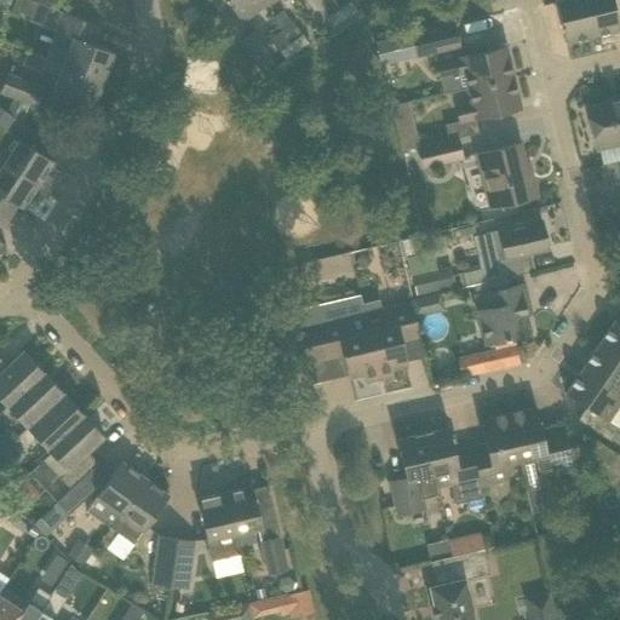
[(265,6),(260,0),(225,0),(241,22),(265,6)]
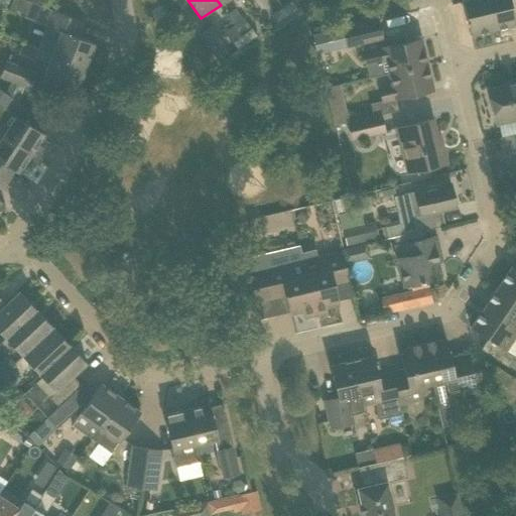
[(461,0),(470,35),(493,30),(486,0),(461,0)]
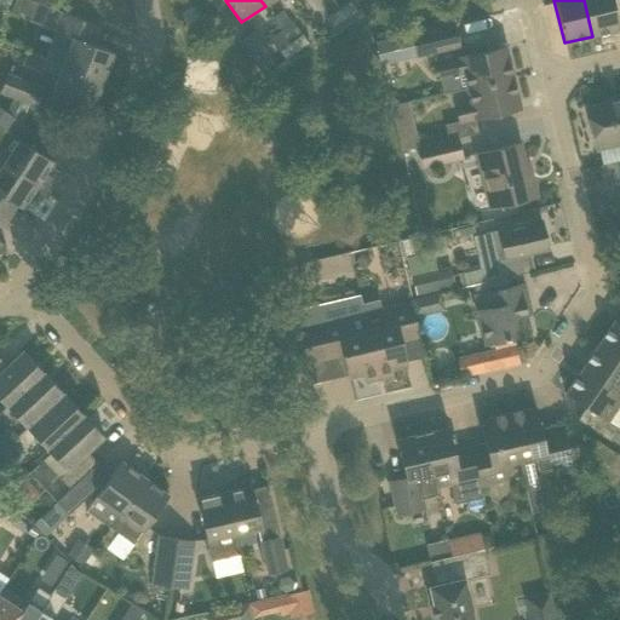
[(584,0),(592,36),(619,30),(613,0),(584,0)]
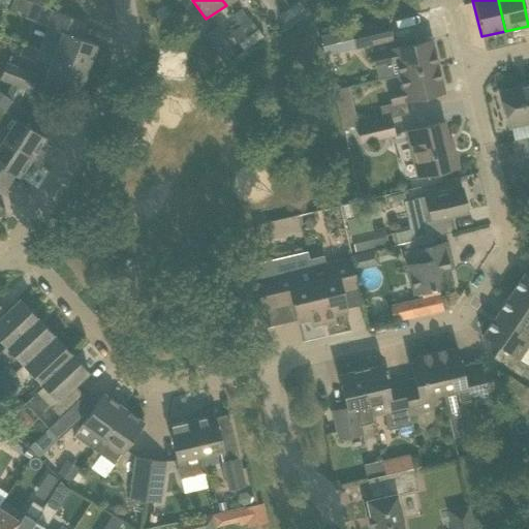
[(300,1),(289,8),(294,17),(305,9),(300,1)]
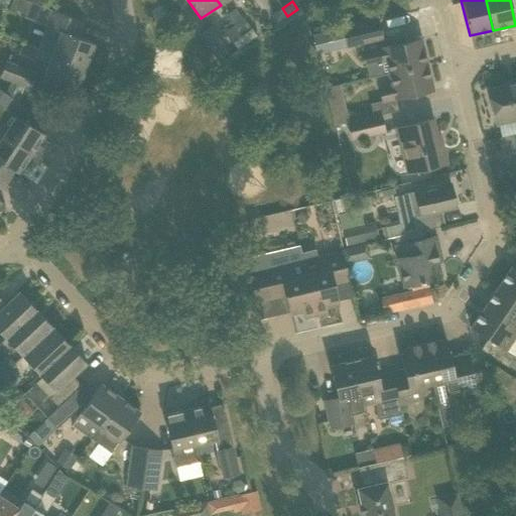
[(287,16),(282,8),(272,15),(277,23),(287,16)]
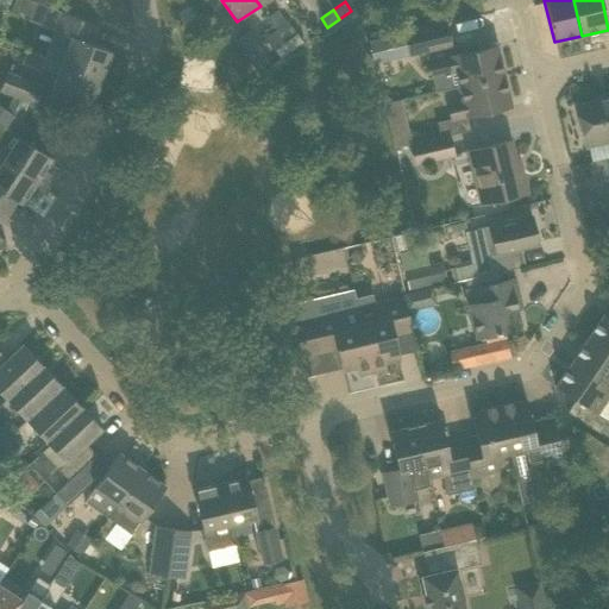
[(44,58),(101,79),(112,51),(93,44),(99,26),(62,12),(55,31),(70,37),(64,52),(49,46),(44,58)]
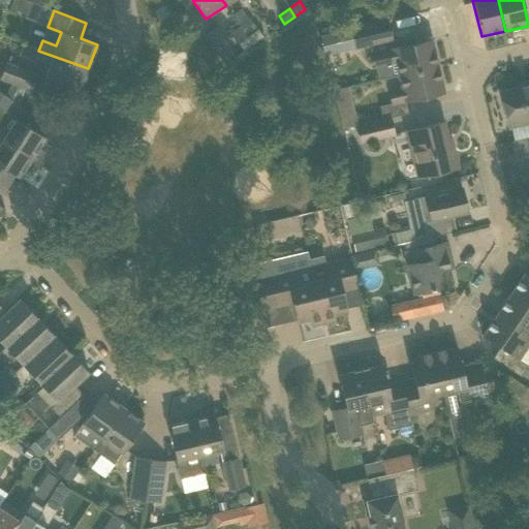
[(250,19),(240,25),(247,35),(256,29),(250,19)]
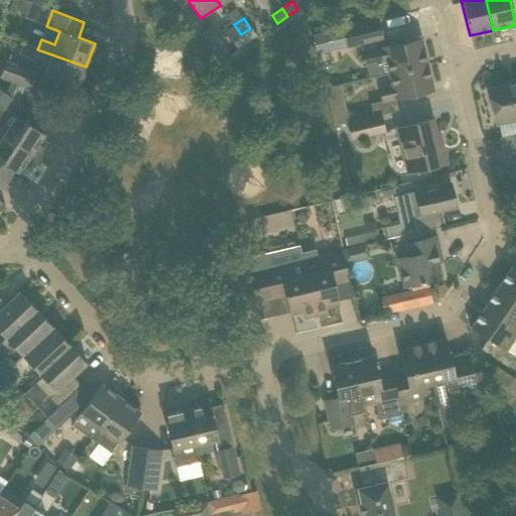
[(377,20),(344,28),(348,46),(381,38),(377,20)]
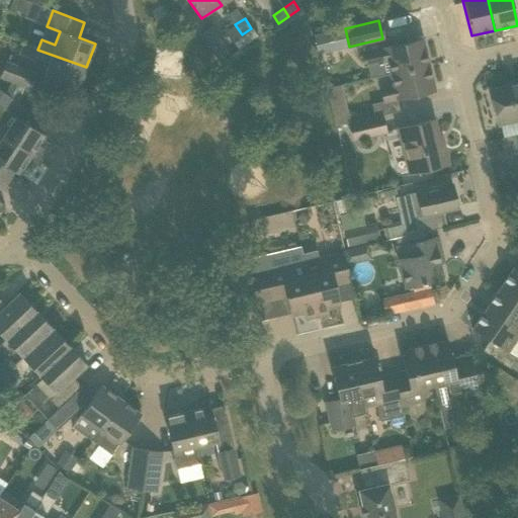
[(201,33),(216,54),(226,47),(211,26),(201,33)]
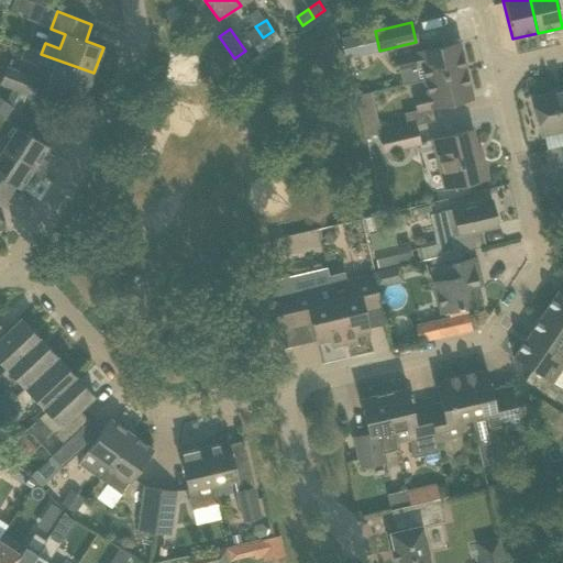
[(264,39),(269,47),(280,40),(275,31),(264,39)]
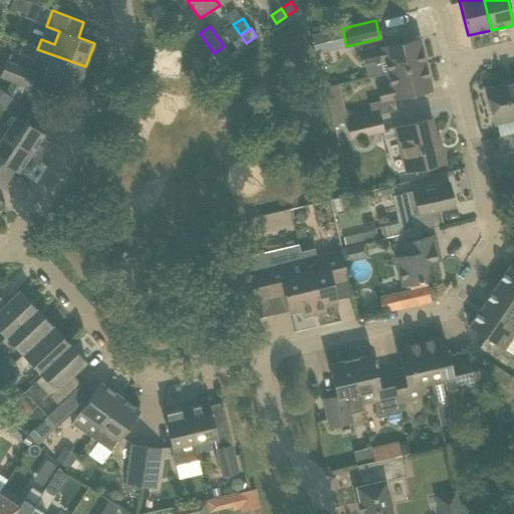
[(246,43),(241,35),(231,41),(236,49),(246,43)]
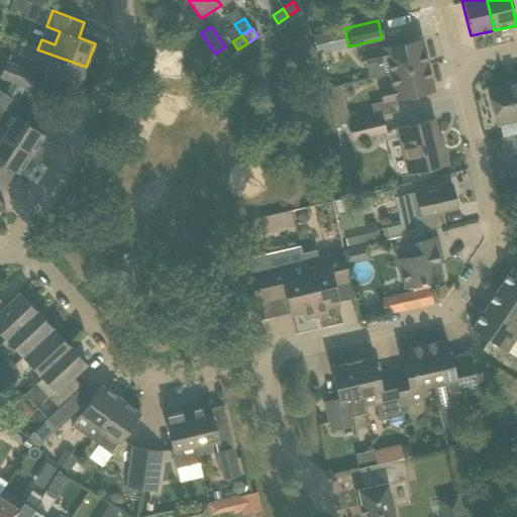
[(421,39),(363,53),(369,79),(390,74),(427,65),(421,39)]
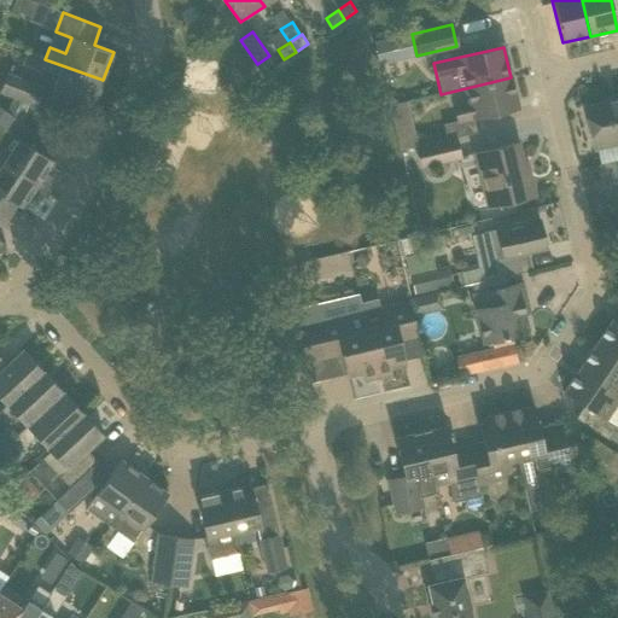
[(93,106),(103,80),(45,59),(41,69),(58,74),(51,91),(93,106)]
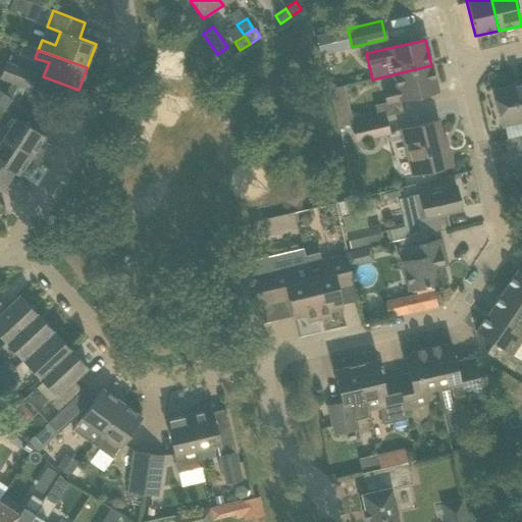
[(0,76),(0,77),(31,90),(36,73),(5,62),(0,76)]
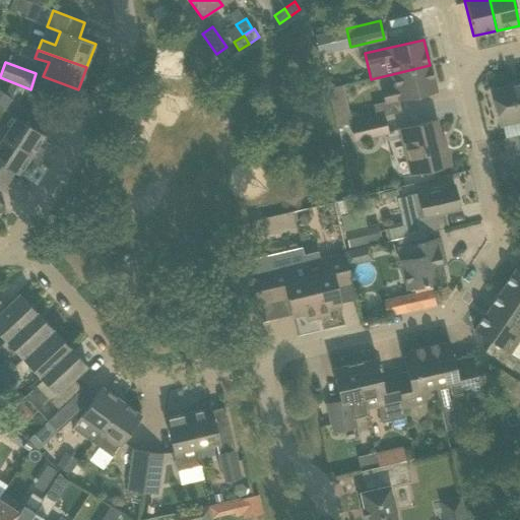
[(436,90),(430,65),(392,74),(395,86),(382,89),(385,103),(398,100),(436,90)]
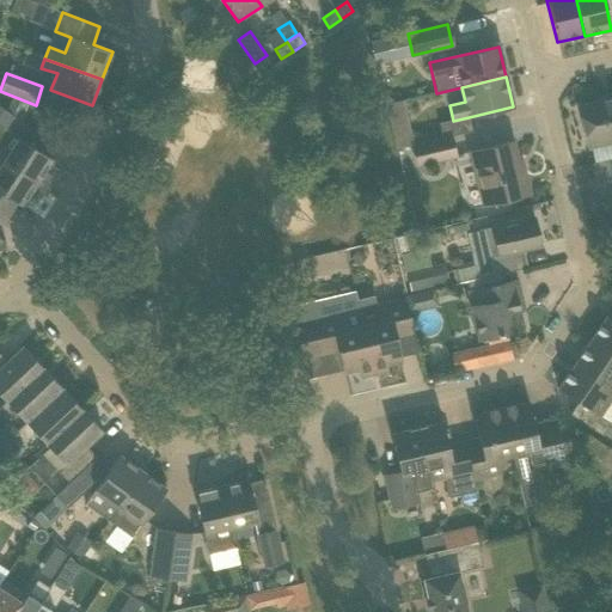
[(611,95),(611,96),(611,99),(580,106),(588,144),(611,138),(611,95)]
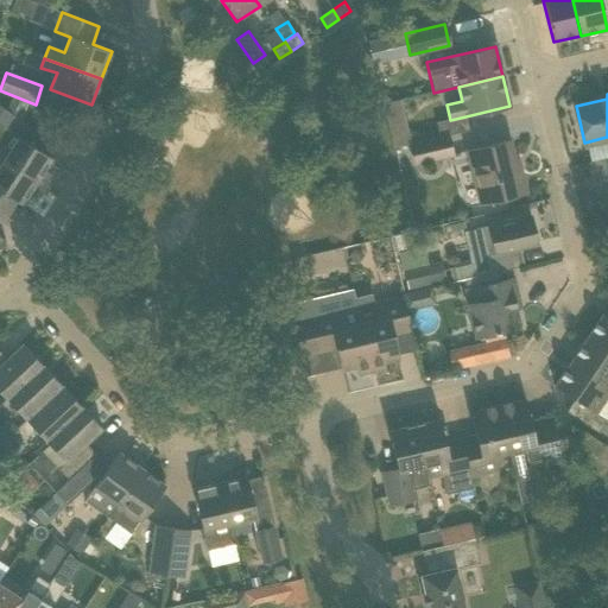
[(21,120),(4,108),(0,113),(0,126),(4,128),(12,134),(13,133),(21,120)]
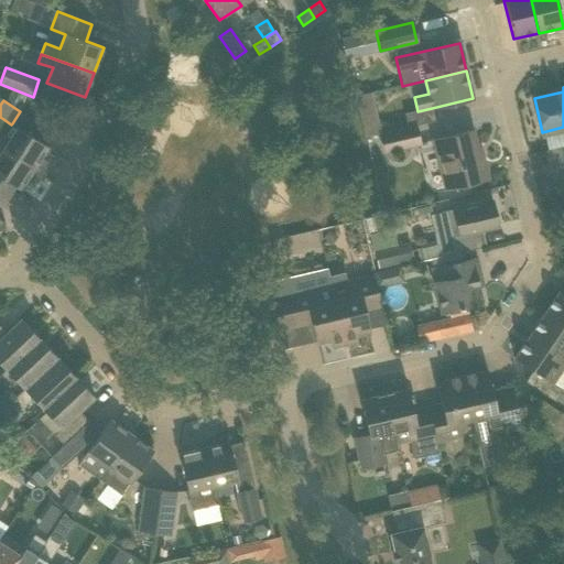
[(0,144),(40,172),(46,161),(41,158),(49,147),(11,125),(3,119),(0,123),(0,144)]
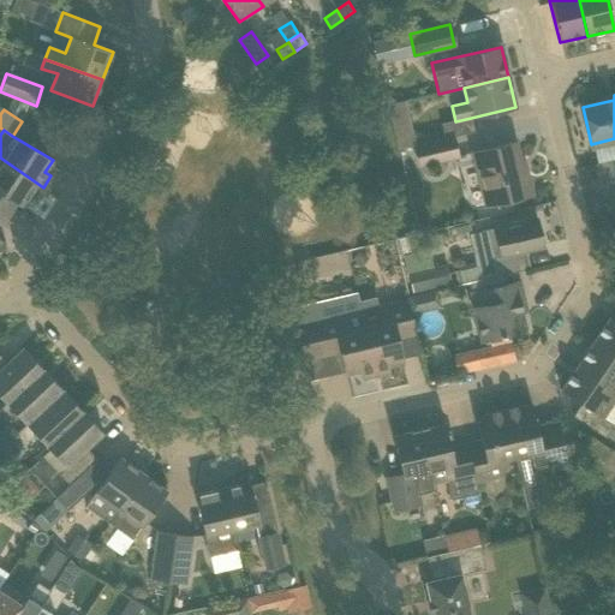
[(415,145),(412,131),(394,135),(398,149),(415,145)]
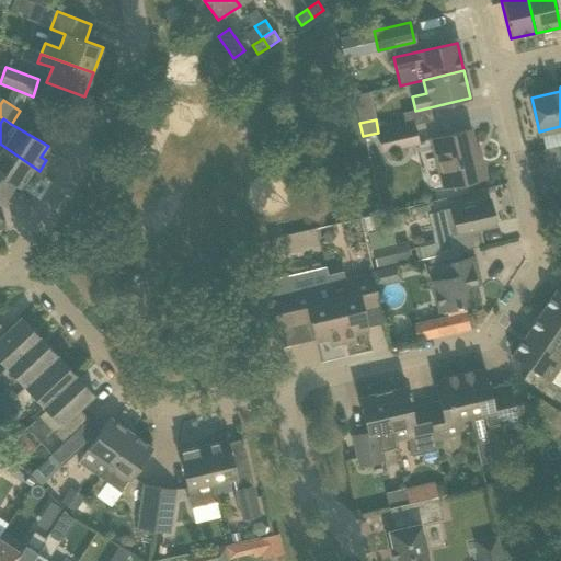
[(377,135),(381,151),(418,142),(413,126),(377,135)]
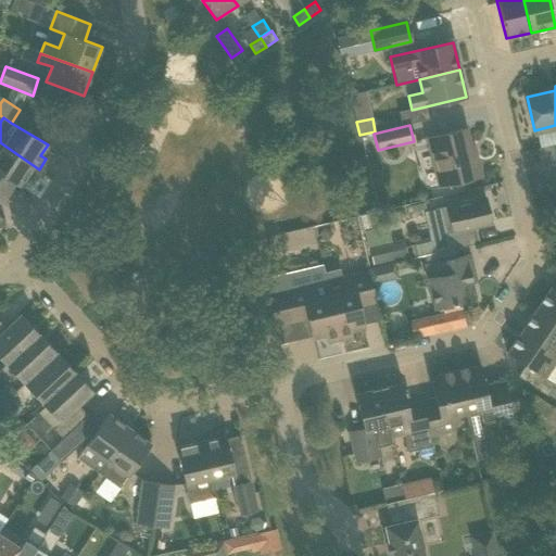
[(442,185),(480,176),(476,155),(472,155),(466,128),(428,138),(432,155),(436,154),(442,185)]
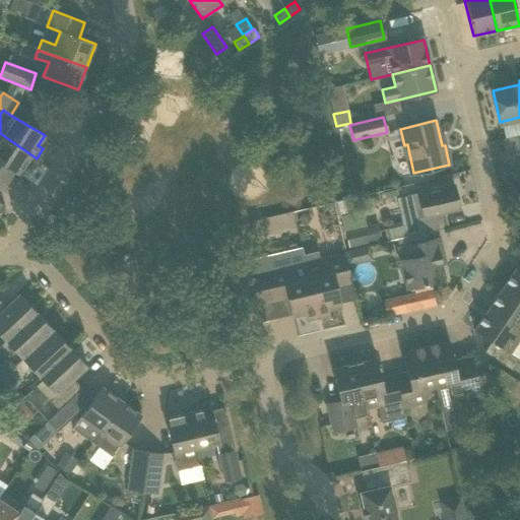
[(0,179),(7,184),(14,173),(18,175),(24,165),(30,169),(37,159),(38,160),(39,159),(37,158),(0,133),(0,179)]
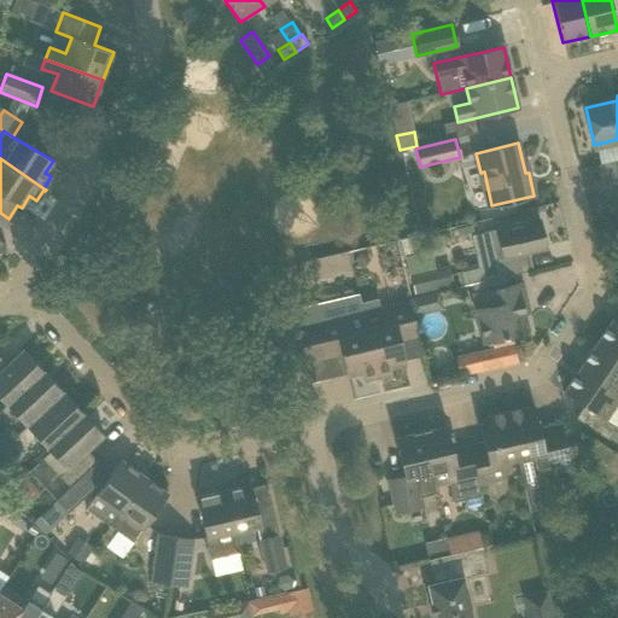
[(490,261),(479,263),(484,281),(501,278),(497,260),(526,255),(547,249),(540,219),(496,229),(496,231),(483,233),(490,261)]
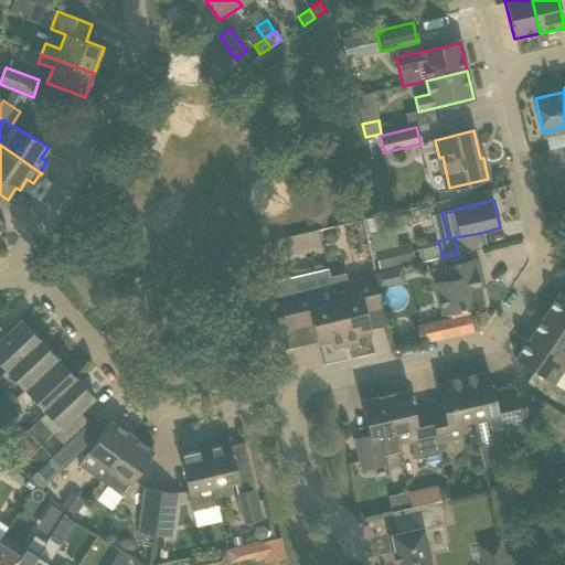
[(396,244),(398,262),(411,259),(408,242),(396,244)]
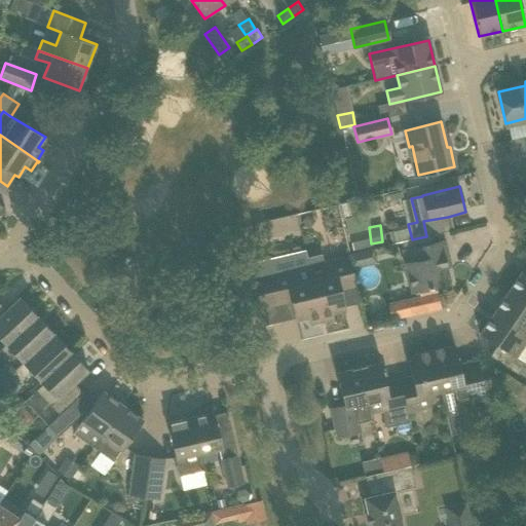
[(405,263),(412,291),(413,291),(416,294),(423,292),(425,288),(447,283),(442,261),(448,259),(444,240),(408,249),(411,262),(405,263)]
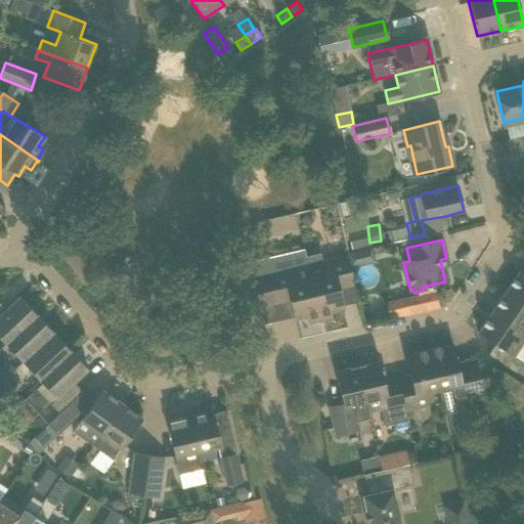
[(306,259),(308,266),(320,318),(331,316),(330,309),(343,306),(338,288),(354,285),(348,257),(322,262),(321,256),(306,259)]
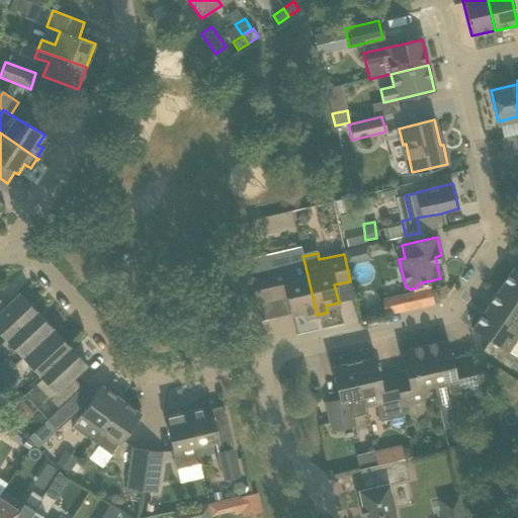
[(305,263),(289,266),(249,276),(255,303),(271,299),(287,295),(291,314),(305,311),(306,318),(317,315),(305,263)]
